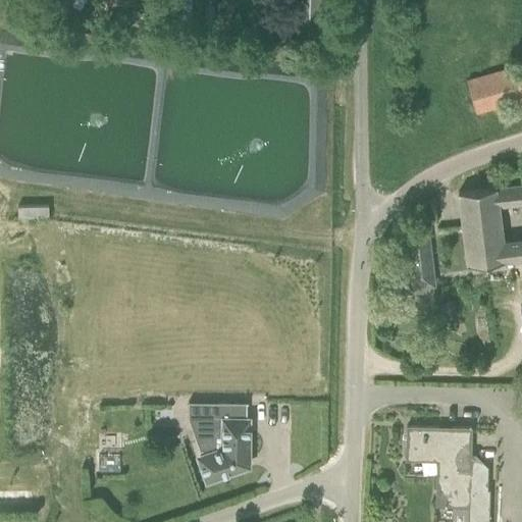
[(521,67),(468,84),(477,115),(521,101),(521,67)]
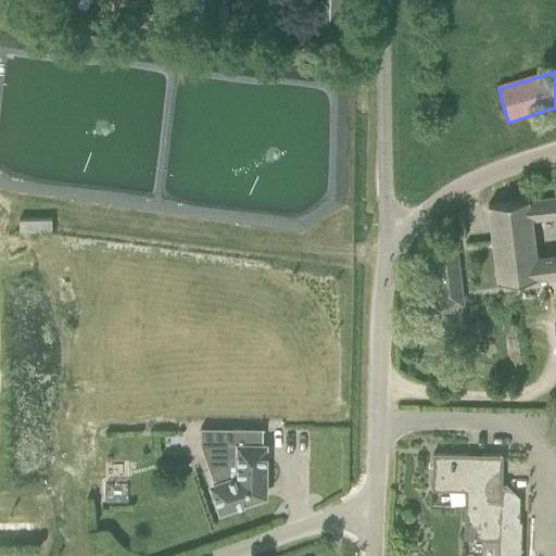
[(555,196),(489,204),(497,281),(555,275),(555,196)]
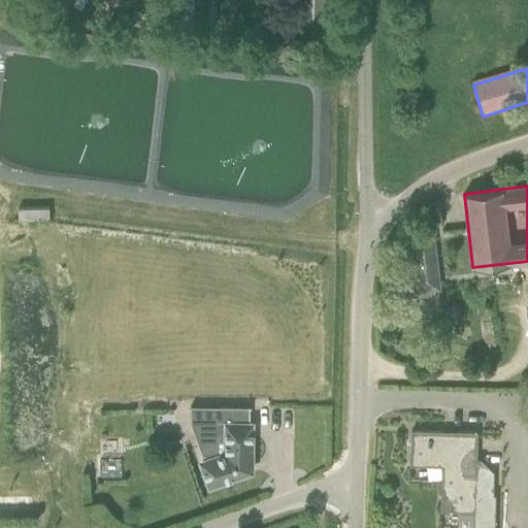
[(19,220),(50,220),(50,208),(19,208),(19,220)]
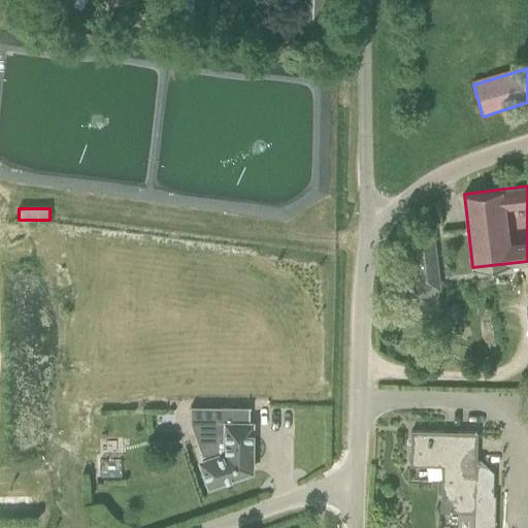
[(430,289),(439,288),(433,236),(411,238),(417,277),(410,278),(413,296),(431,294),(430,289)]
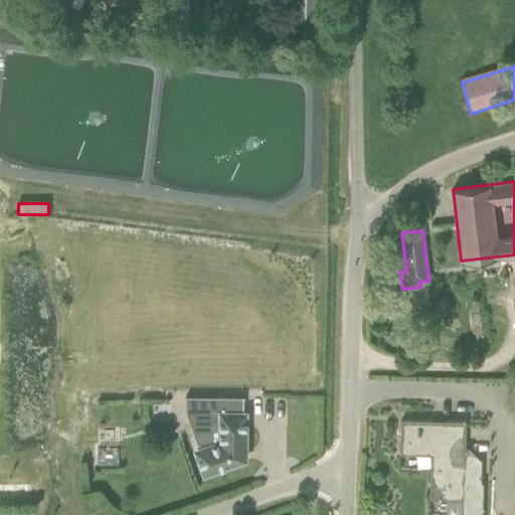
[(220,412),(220,420),(220,442),(196,450),(204,474),(245,459),(245,412),(220,412)]
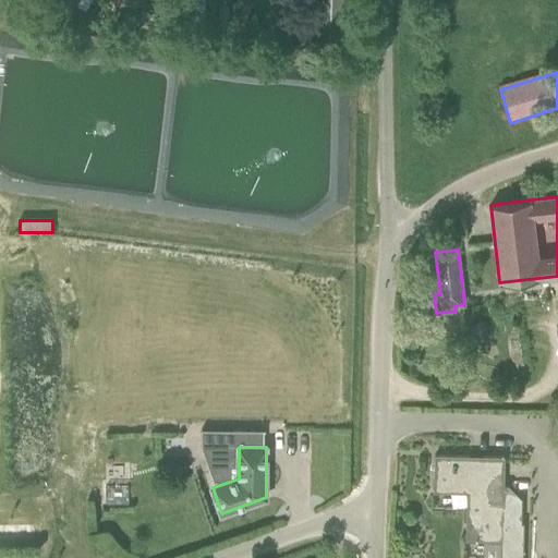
[(508,486),(504,486),(505,457),(435,455),(434,492),(468,492),(466,540),(500,541),(500,557),(522,557),(523,522),(520,522),(520,499),(507,499),(508,486)]
